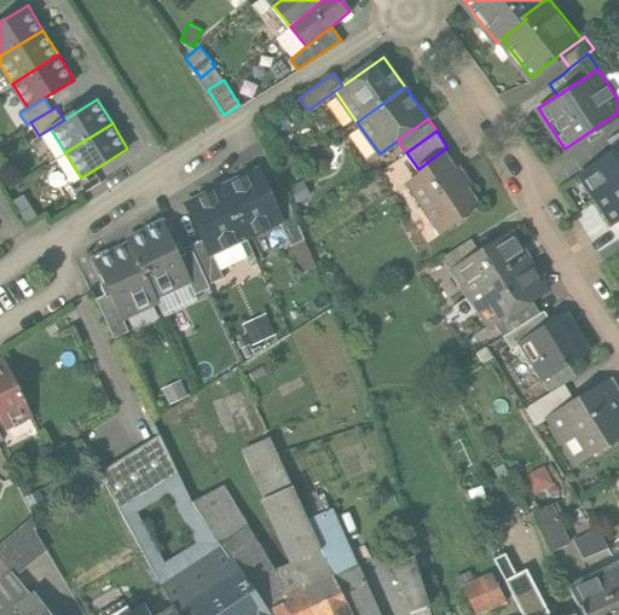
[(615,150),(618,148),(618,132),(608,139),(615,150)]
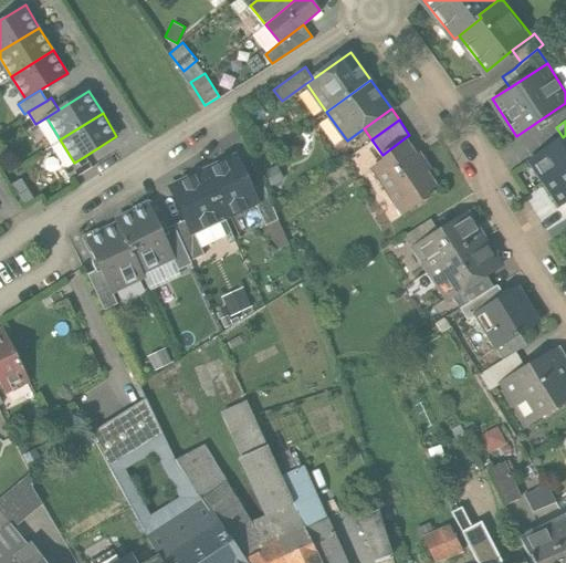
[(530,158),(544,180),(565,166),(565,135),(563,137),(530,158)]
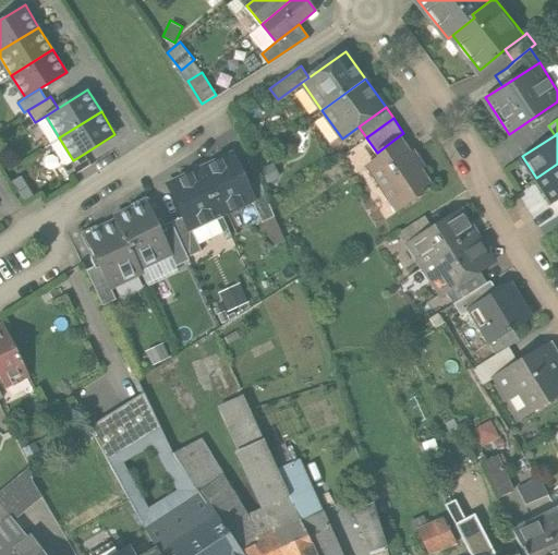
[(400,135),(377,153),(379,156),(366,166),(398,209),(434,184),(422,168),(426,165),(415,149),(412,152),(400,135)]
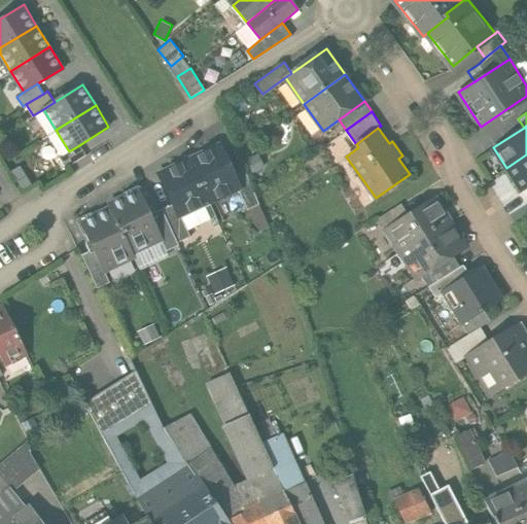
[(9,144),(4,136),(0,138),(0,146),(1,148),(9,144)]
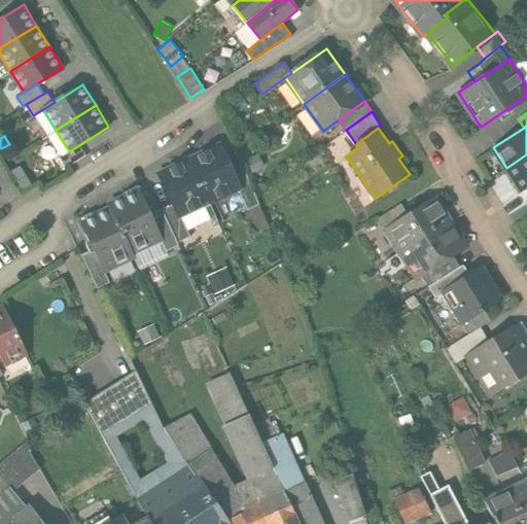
[(220,143),(189,159),(210,203),(240,189),(241,188),(235,175),(220,143)]
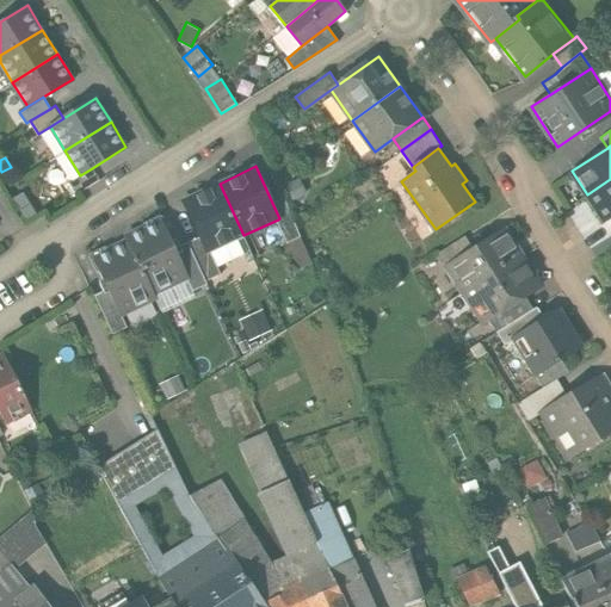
[(99,178),(92,168),(80,175),(69,181),(76,192),(99,178)]
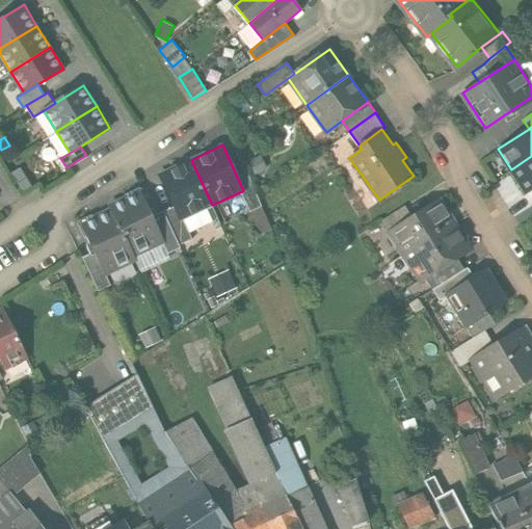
[(266,166),(260,155),(246,161),(251,174),(266,166)]
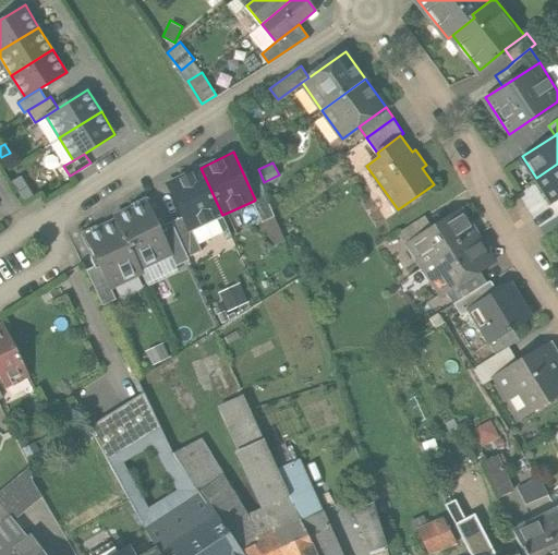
[(557,164),(536,178),(552,202),(556,198),(557,197),(557,164)]
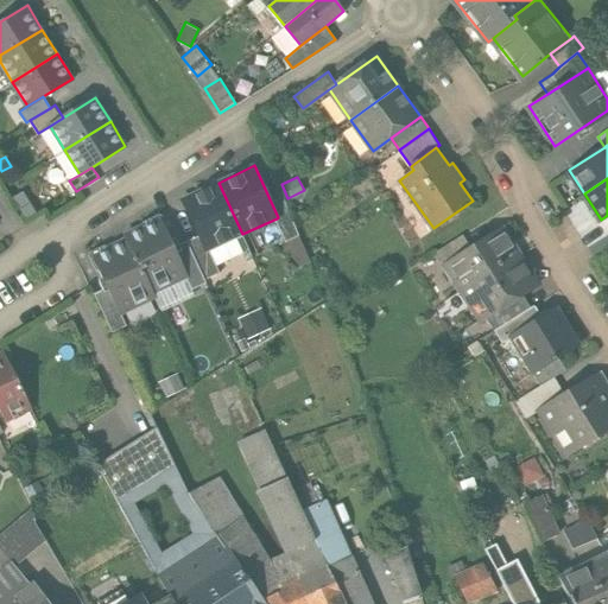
[(209,249),(242,234),(219,183),(182,199),(198,235),(206,250),(209,249)]
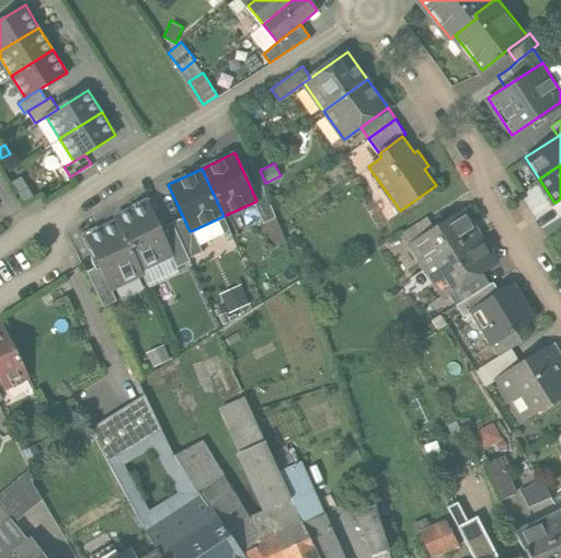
[(261,181),(250,186),(256,201),(255,202),(264,223),(276,216),(261,181)]
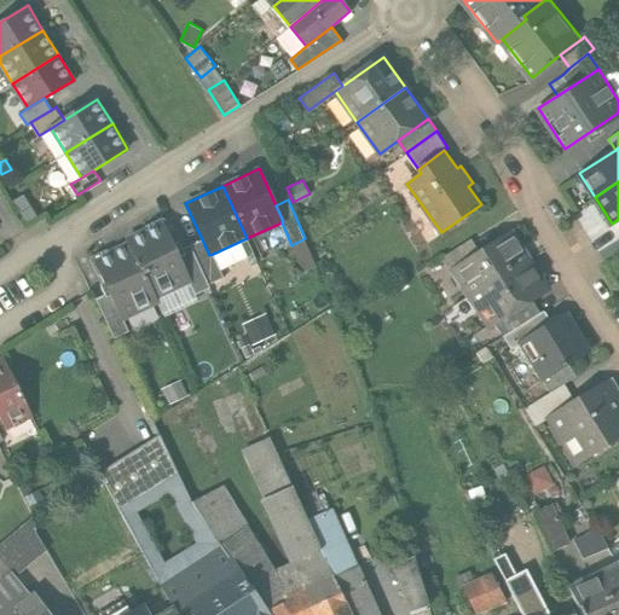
[(36,207),(27,204),(24,215),(34,218),(36,207)]
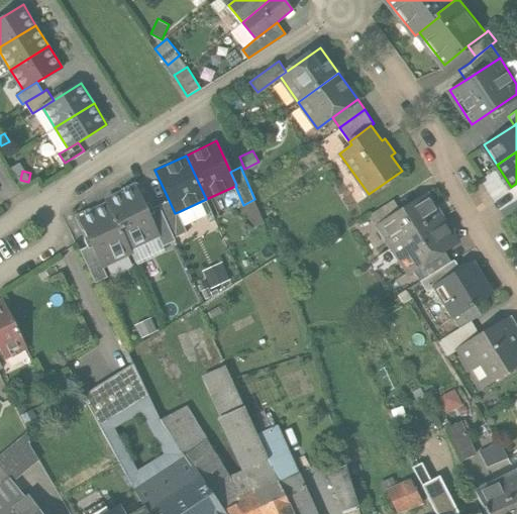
[(106,199),(108,204),(129,248),(159,235),(147,210),(135,185),(106,199)]
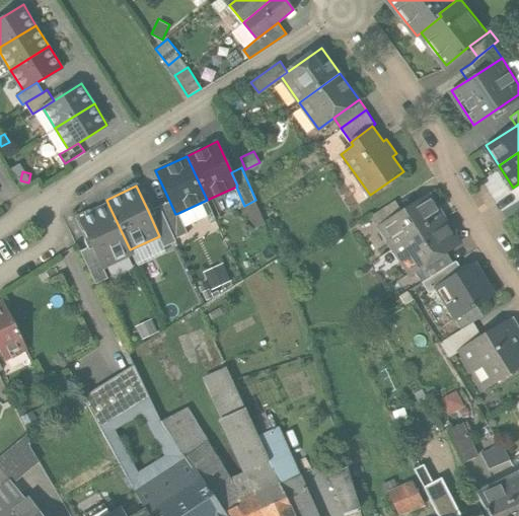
[(379,223),(393,246),(444,215),(430,193),(401,210),(379,223)]
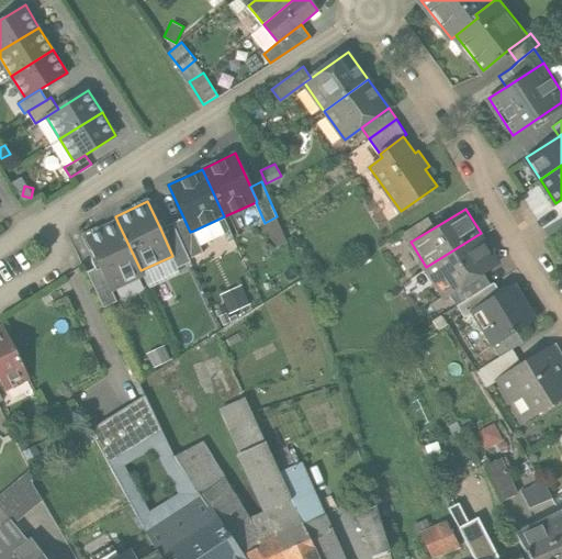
[(404,230),(411,242),(435,227),(428,215),(404,230)]
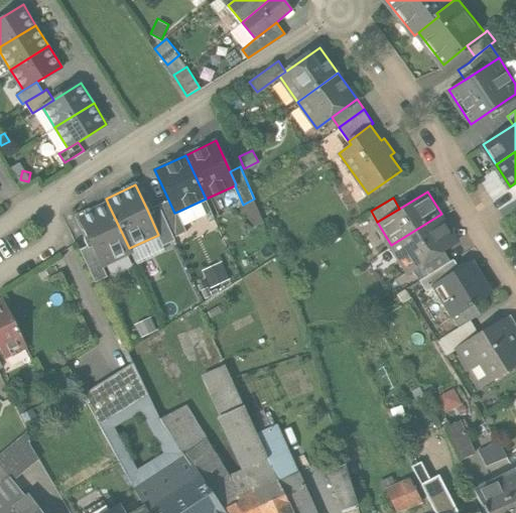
[(168,200),(159,205),(173,236),(185,231),(177,212),(174,213),(168,200)]
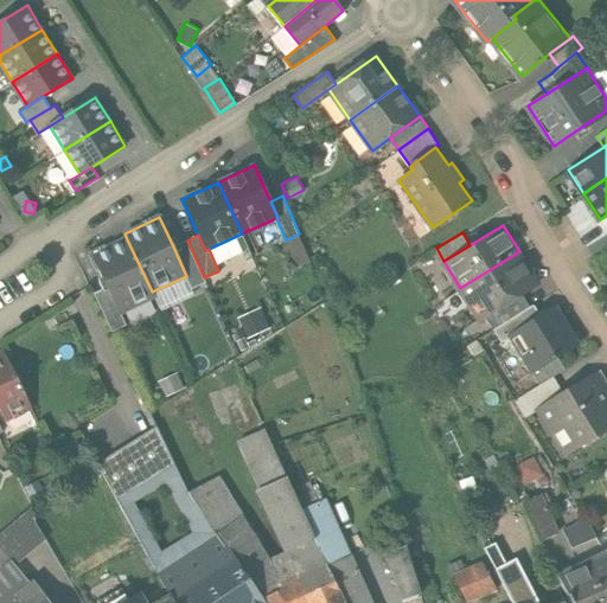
[(154,297),(152,292),(127,239),(94,255),(108,286),(120,313),(154,297)]
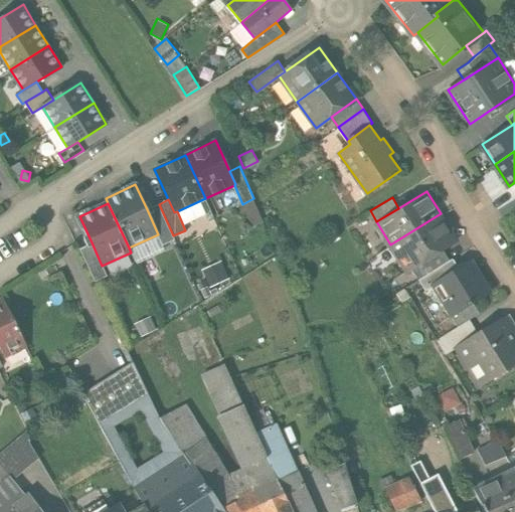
[(175,239),(173,235),(159,204),(147,209),(158,234),(163,244),(175,239)]
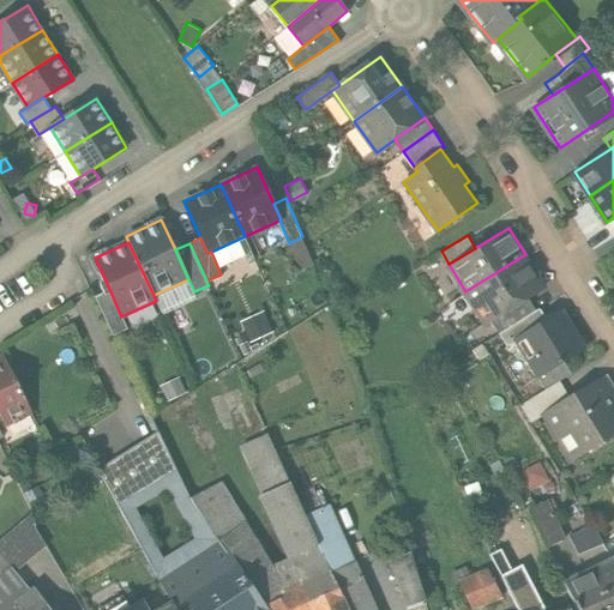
[(543,285),(525,254),(465,291),(485,321),(491,318),(528,295),(543,285)]
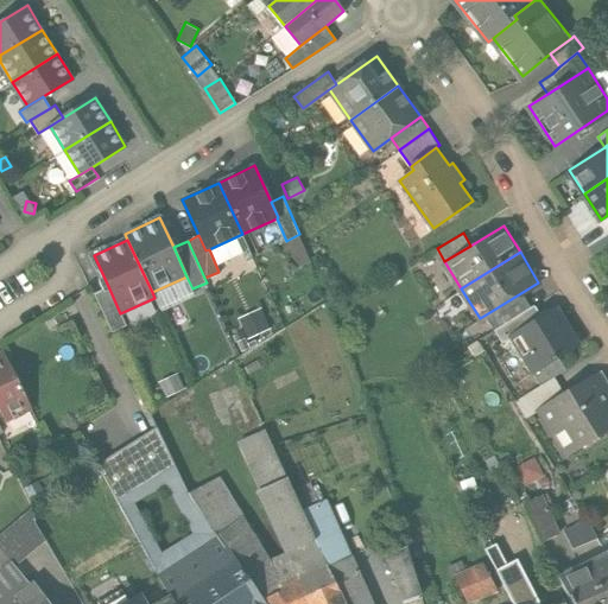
[(126,325),(120,313),(108,286),(94,292),(112,332),(126,325)]
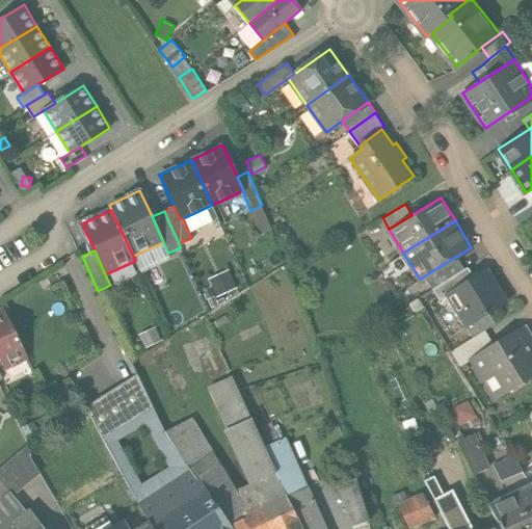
[(425,275),(432,287),(464,268),(457,256),(425,275)]
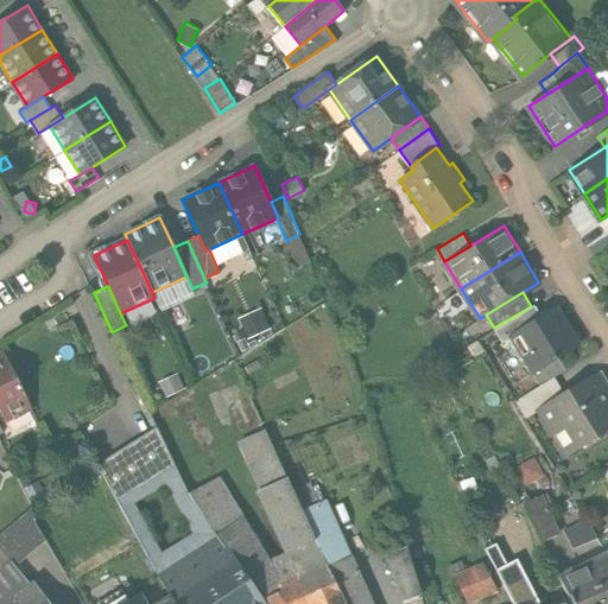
[(534,304),(531,306),(494,328),(502,342),(512,336),(511,335),(542,316),(534,304)]
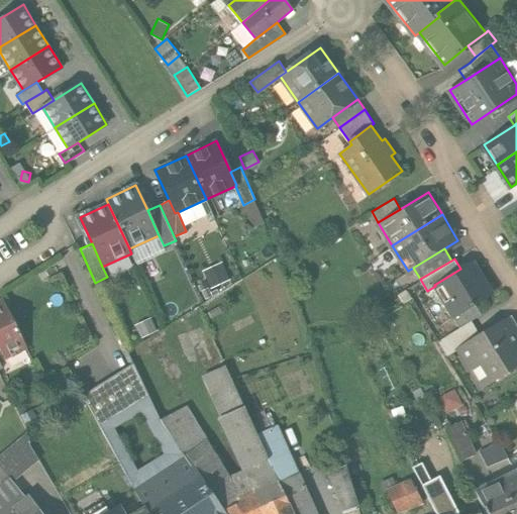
[(460,269),(434,285),(435,286),(453,316),(475,303),(494,292),(475,260),(460,269)]
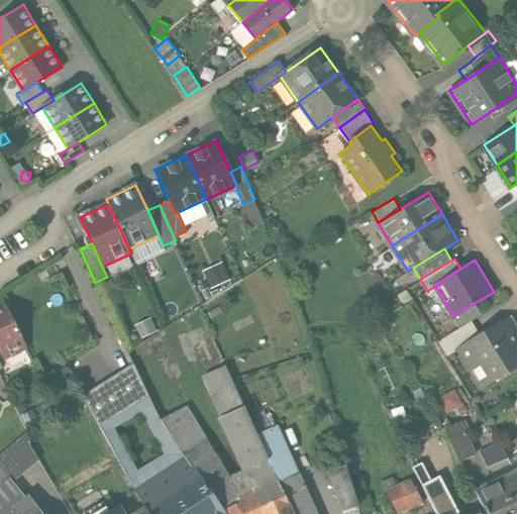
[(214,286),(207,273),(196,278),(203,292),(214,286)]
